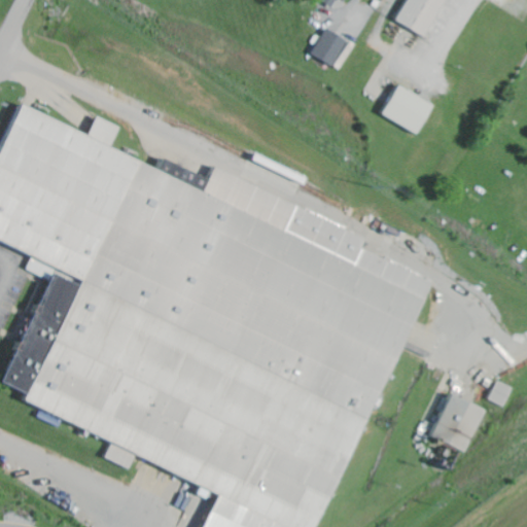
[(320,0),(319,3),(331,10),(337,0),(339,0),(345,3),(346,0),(320,0)]
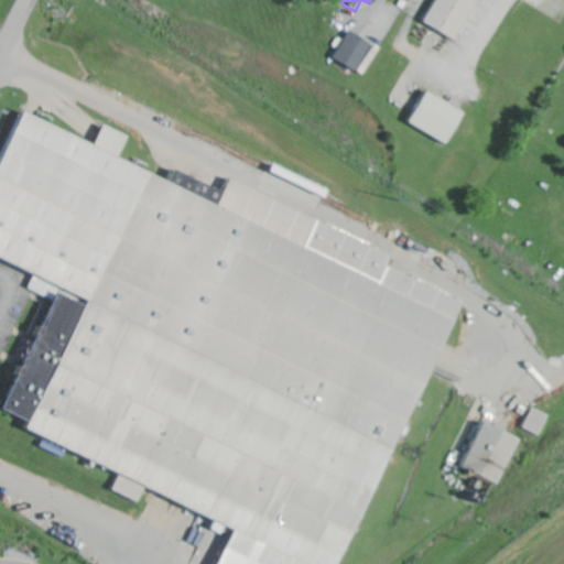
[(436,0),(423,25),(455,43),(477,0),(436,0)]
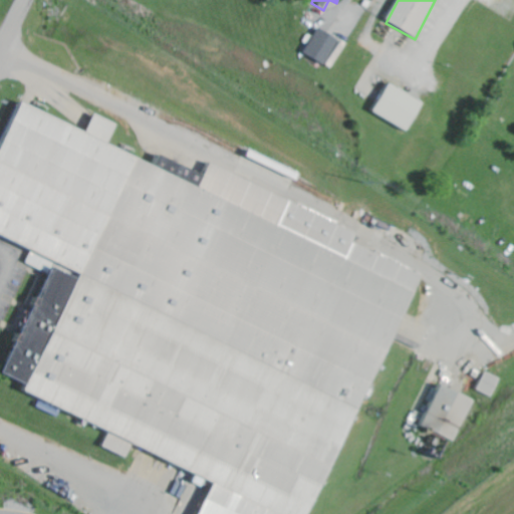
[(325,66),(336,40),(315,31),(303,57),(325,66)]
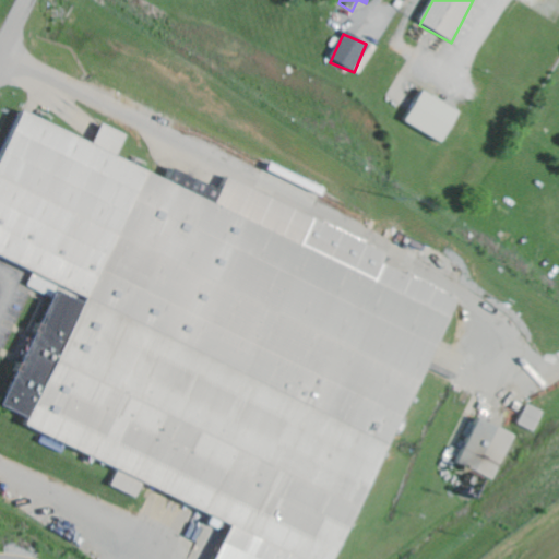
[(440,145),(458,114),(420,93),(403,123),(440,145)]
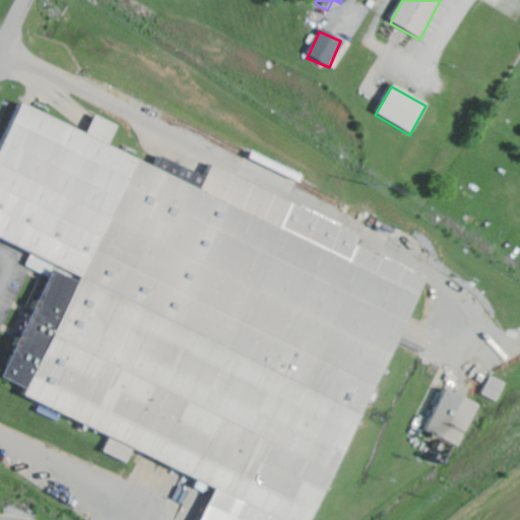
[(315,519),(415,273),(354,248),(361,231),(207,170),(204,177),(157,157),(154,167),(108,148),(117,126),(93,116),(86,133),(14,104),(0,137),(0,239),(31,252),(25,267),(44,274),(1,380),(23,389),(19,398),(110,435),(102,453),(127,463),(131,453),(212,485),(198,519),(315,519)]
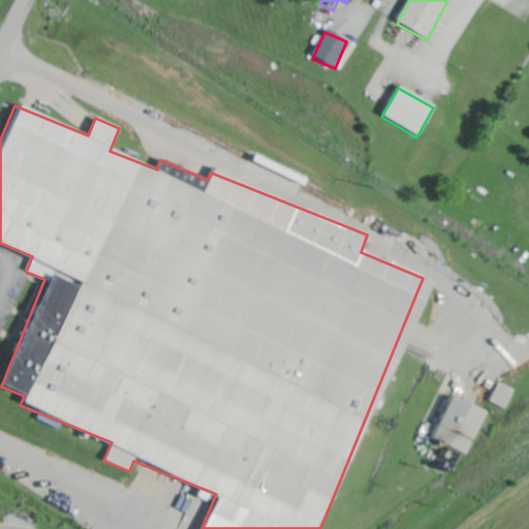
[(514,390),(497,383),(491,403),(506,409),(514,390)]
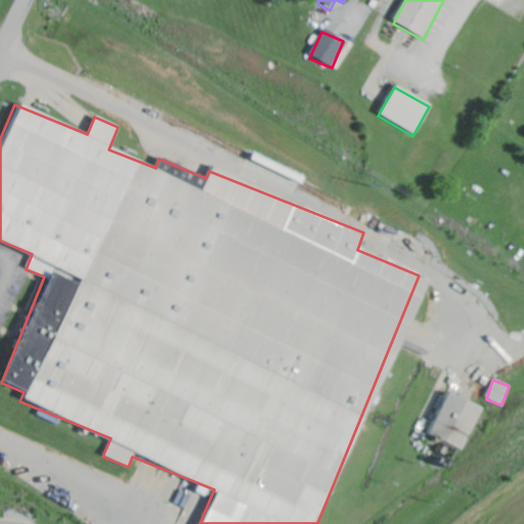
[(479,406),(445,393),(428,437),(462,450),(479,406)]
